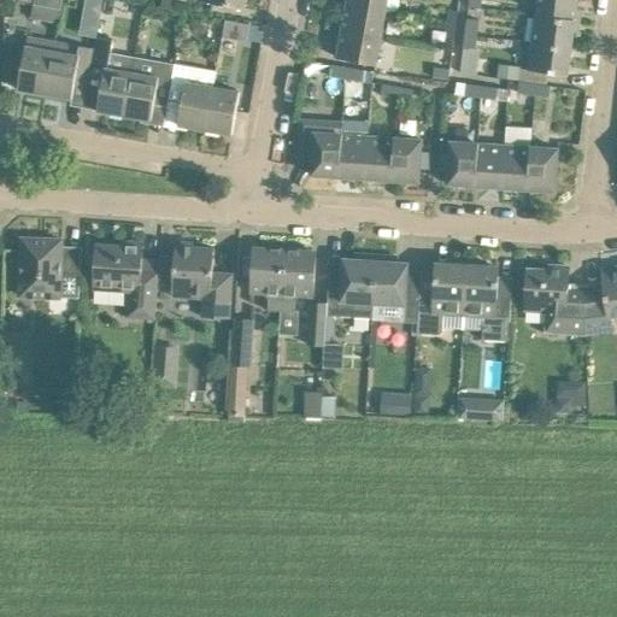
[(347,0),(347,5),(386,12),(387,0),(347,0)]
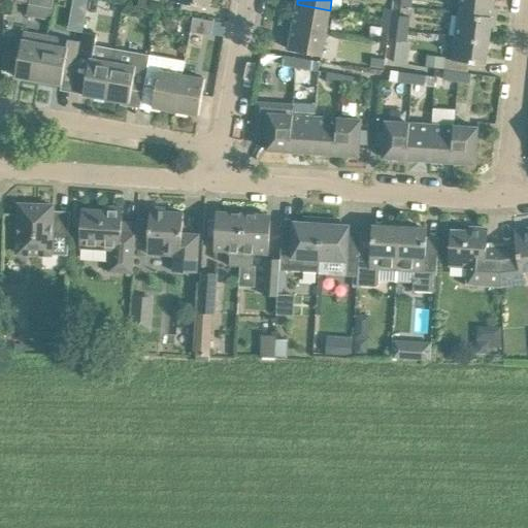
[(460,0),(458,13),(492,18),(494,0),(460,0)]
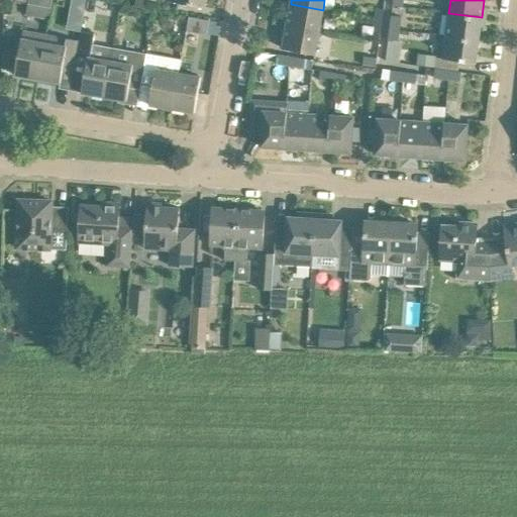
[(283,16),(282,25),(319,31),(323,10),(291,4),(289,17),(283,16)]
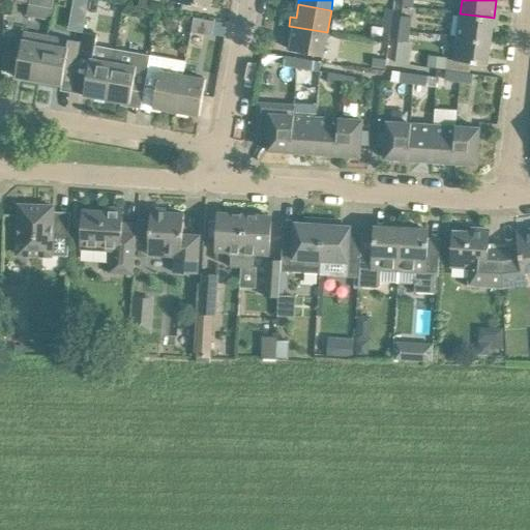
[(383,21),(392,22),(393,9),(385,8),(383,21)]
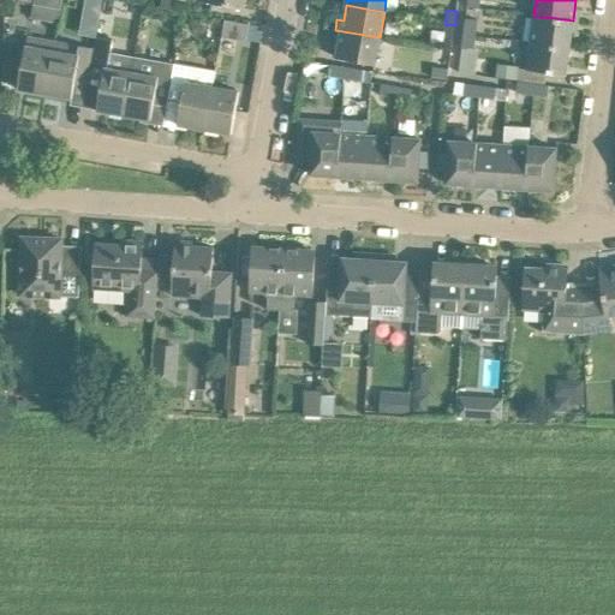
[(533,16),(530,42),(569,47),(573,21),(533,16)]
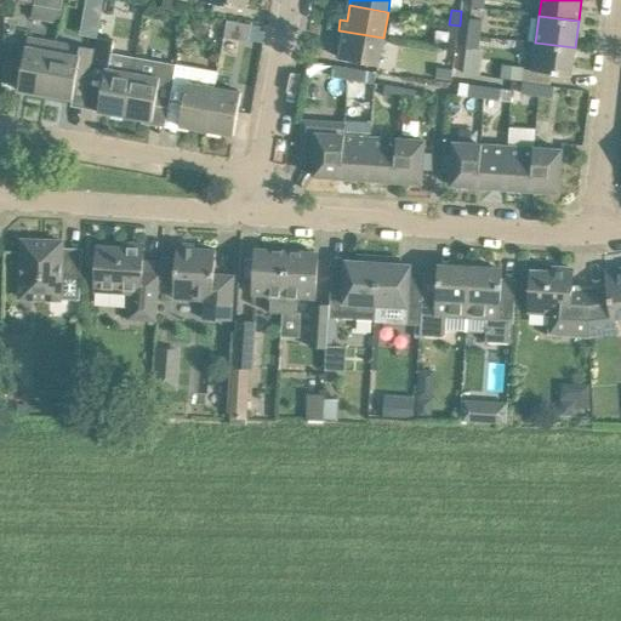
[(471,18),(468,33),(480,34),(483,20),(471,18)]
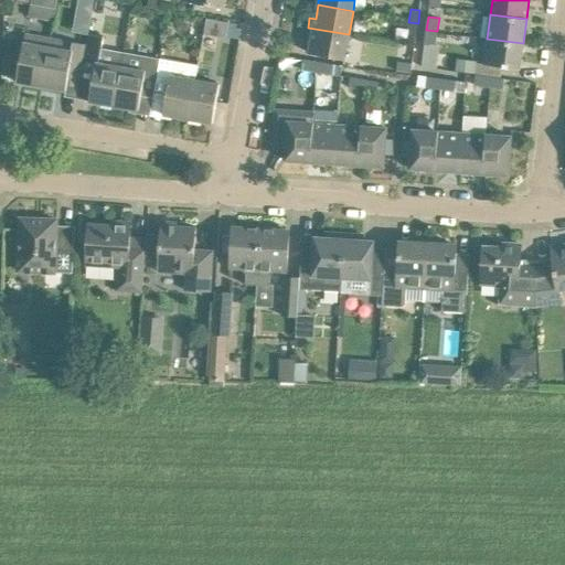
[(206,18),(203,33),(225,38),(228,22),(206,18)]
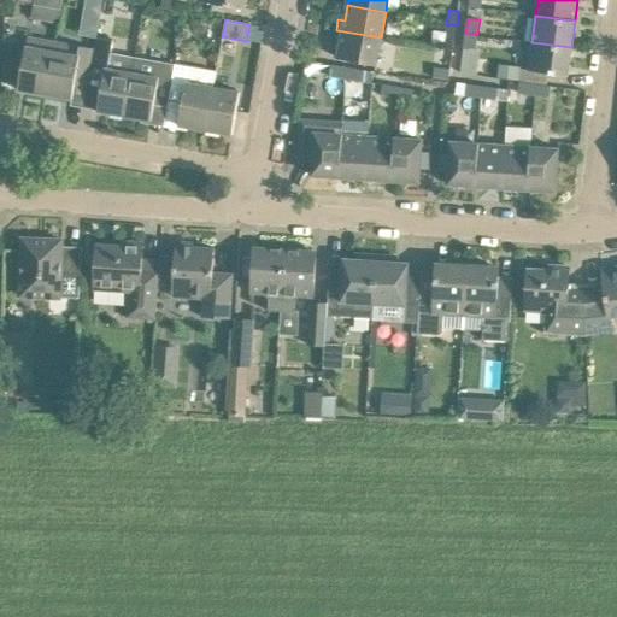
[(457,25),(446,24),(445,39),(454,40),(457,25)]
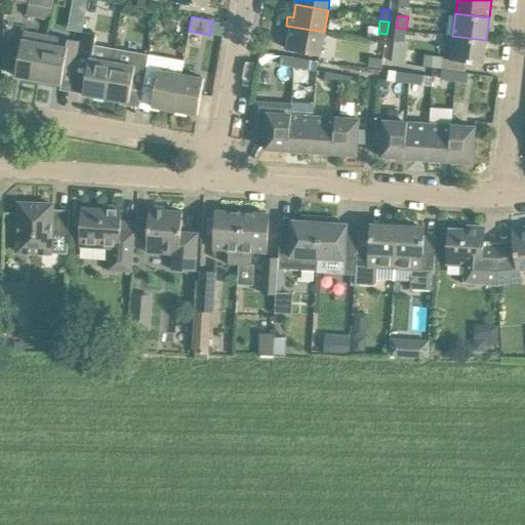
[(324,32),(286,26),(284,34),(290,35),(287,49),(320,54),(324,32)]
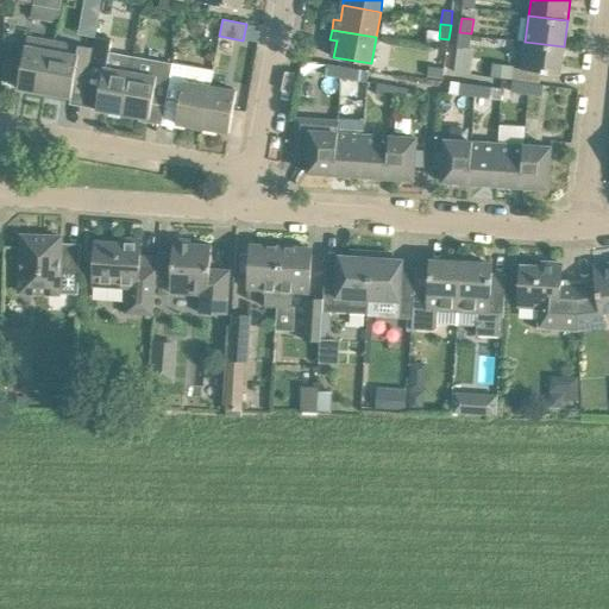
[(471,33),(459,32),(457,46),(469,49),(471,33)]
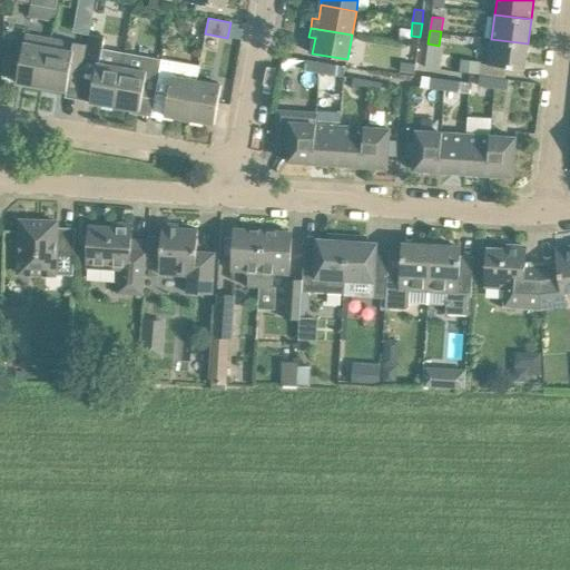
[(17,82),(42,87),(49,47),(51,38),(26,33),(17,82)]
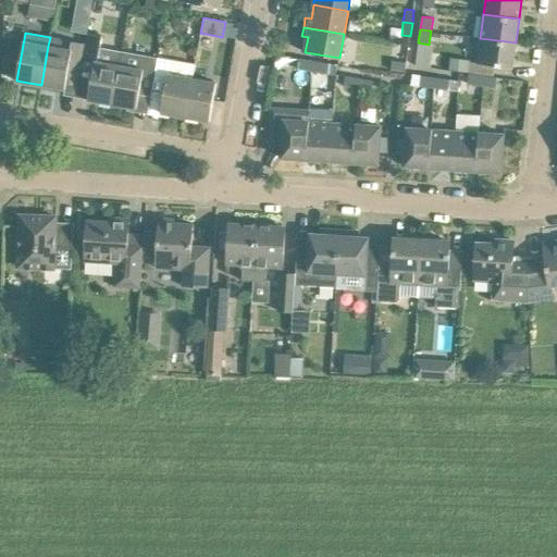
[(88,99),(112,103),(120,65),(122,51),(100,47),(102,36),(88,33),(86,44),(82,67),(94,70),(88,99)]
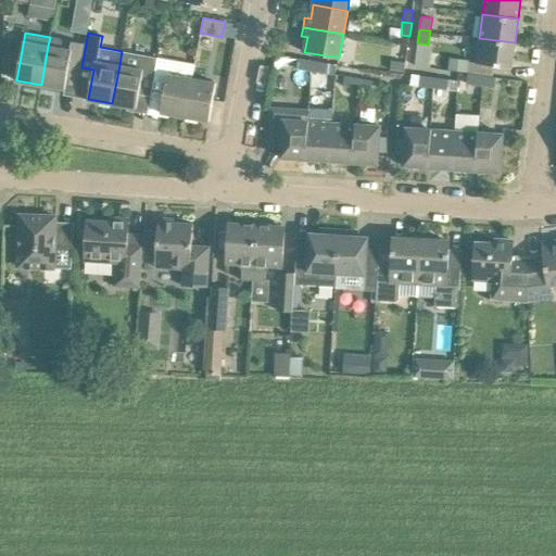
[(79,77),(81,67),(86,43),(50,37),(48,46),(41,85),(65,89),(67,75),(79,77)]
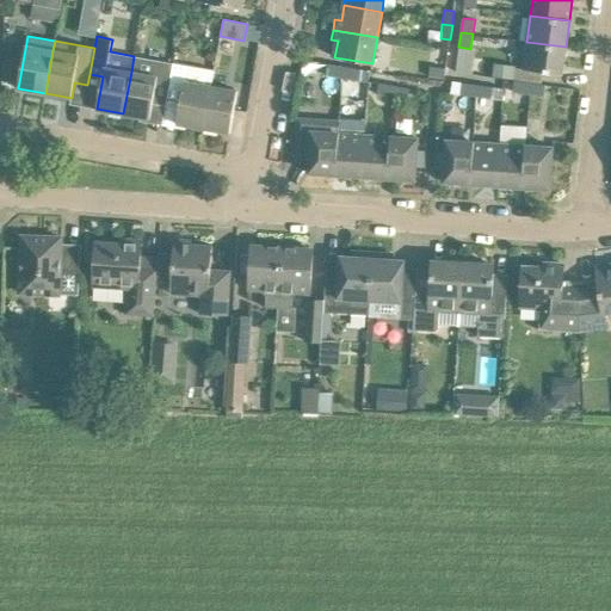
[(566,47),(526,42),(523,69),(562,74),(566,47)]
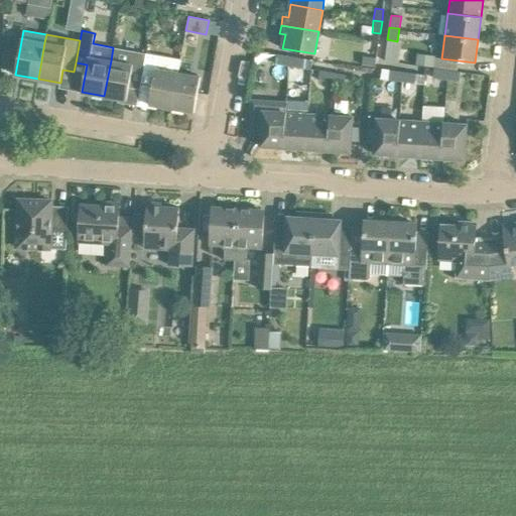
[(129,87),(140,89),(147,53),(113,47),(111,60),(104,96),(127,100),(129,87)]
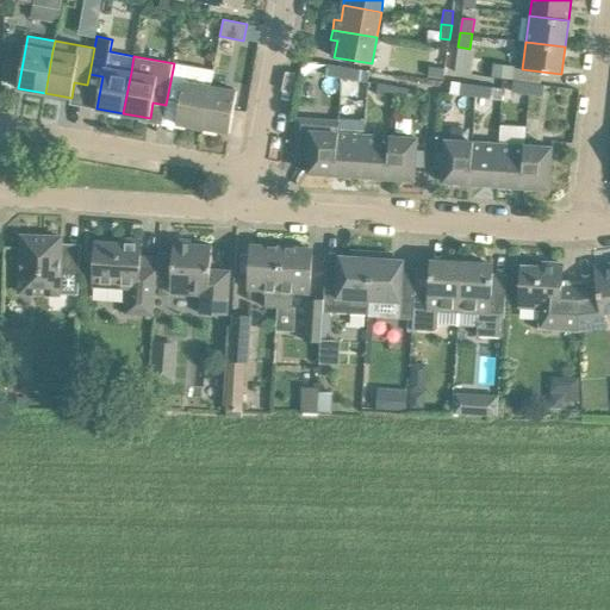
[(2,74),(17,76),(18,66),(5,63),(2,74)]
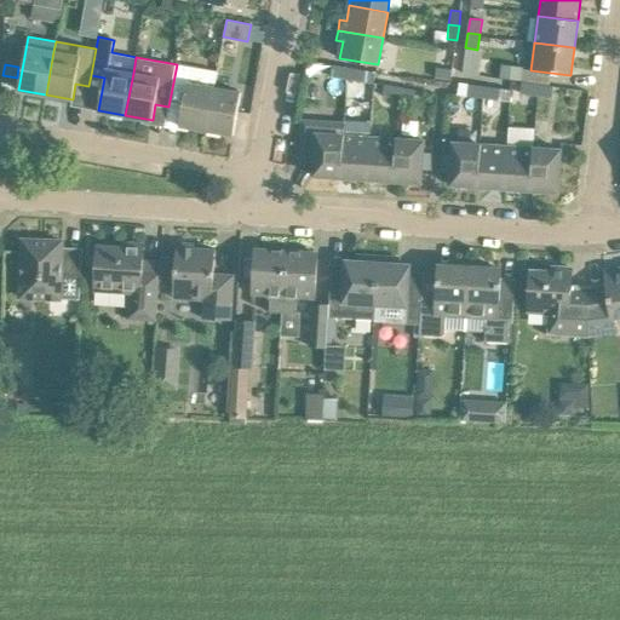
[(206,130),(214,87),(217,72),(177,64),(168,107),(182,109),(179,125),(206,130)]
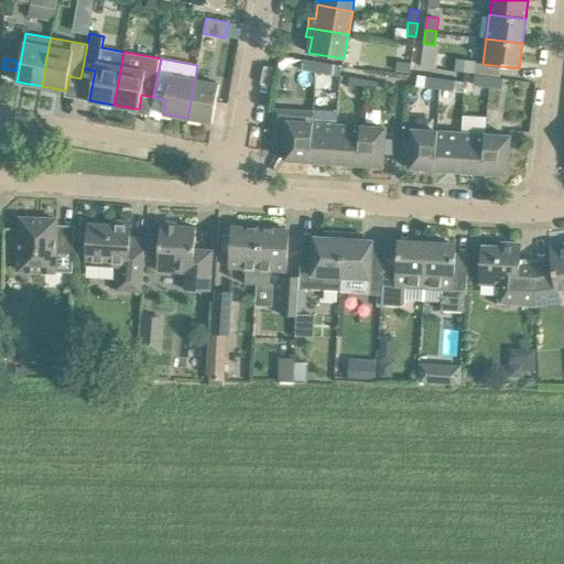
[(301,69),(313,71),(315,61),(303,58),(301,69)]
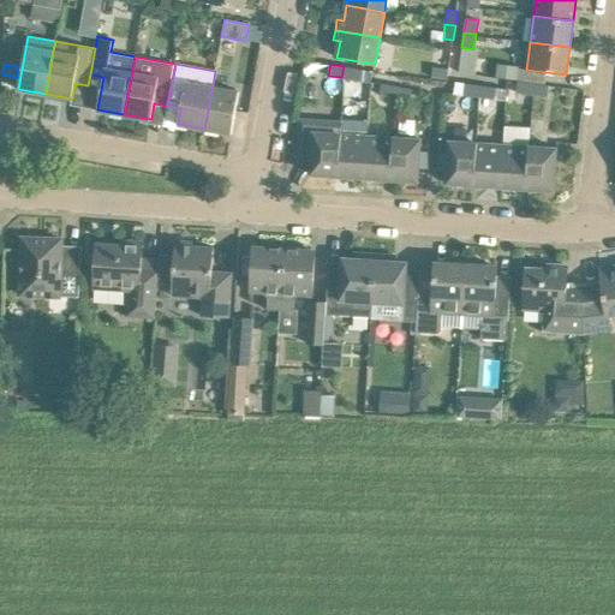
[(497,64),(496,76),(519,79),(520,67),(497,64)]
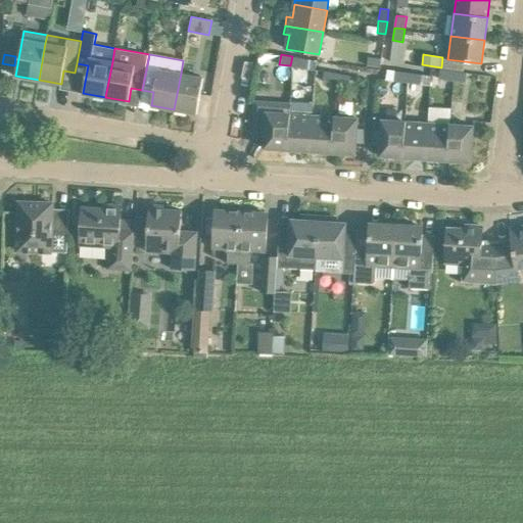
[(330,63),(341,65),(343,57),(331,55),(330,63)]
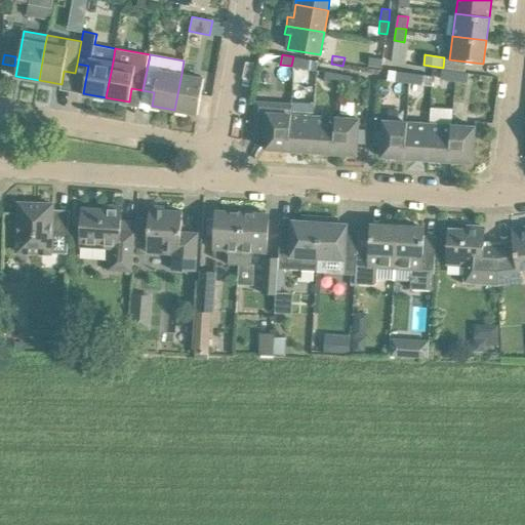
[(293,56),(291,66),(307,69),(309,59),(293,56)]
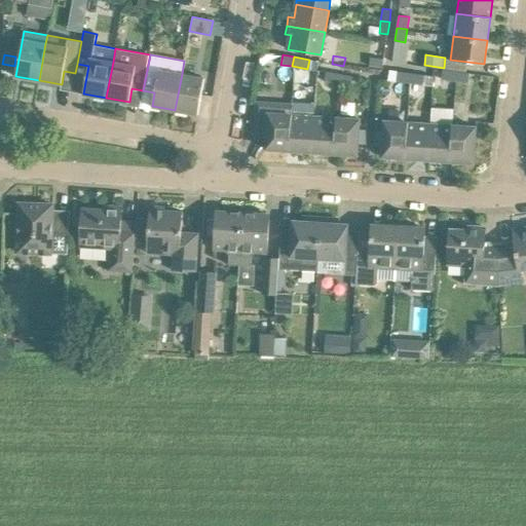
[(441,79),(454,81),(455,71),(443,69),(441,79)]
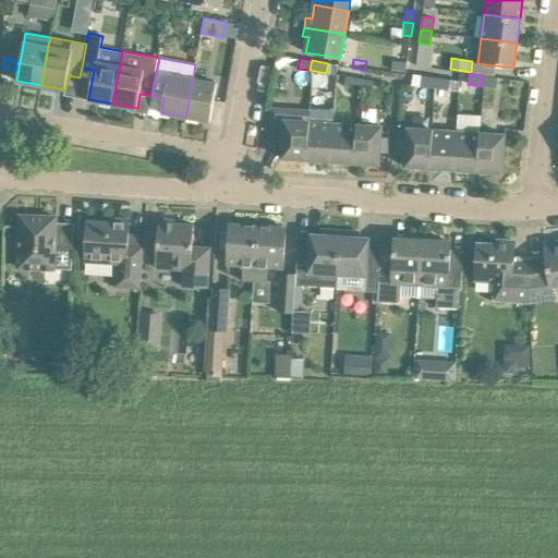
[(359,89),(361,77),(347,75),(344,86),(359,89)]
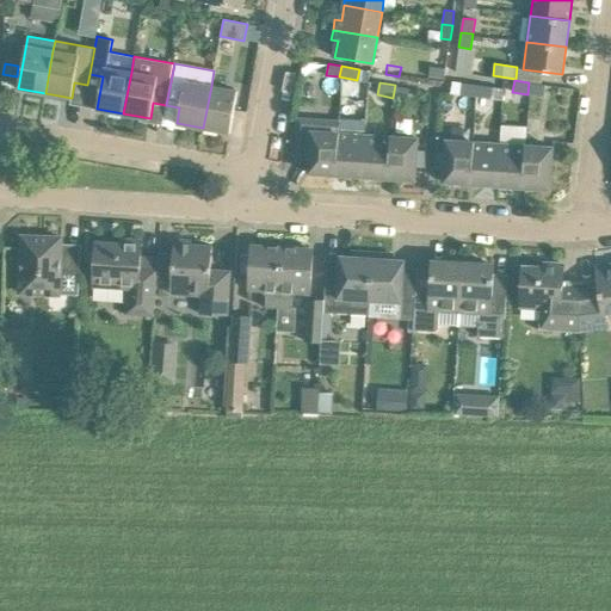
[(461,94),(480,97),(481,85),(462,82),(461,94)]
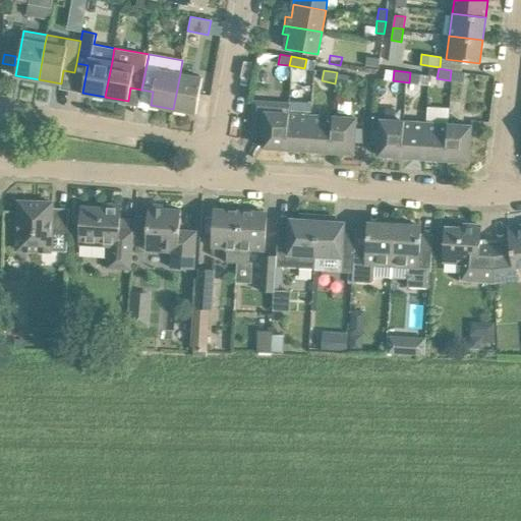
[(462,72),(451,70),(450,80),(464,82),(465,72),(462,72)]
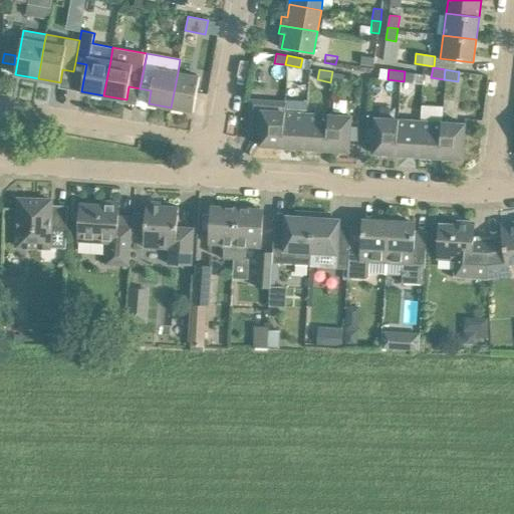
[(332,71),(330,82),(343,84),(345,74),(332,71)]
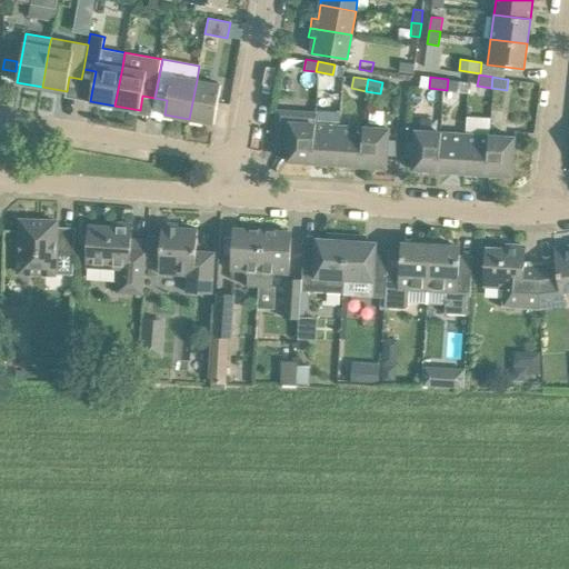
[(448,79),(447,90),(459,91),(460,80),(448,79)]
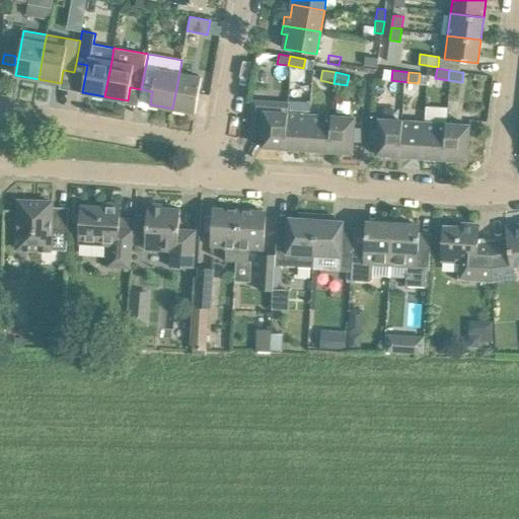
[(179,73),(172,108),(196,113),(202,77),(179,73)]
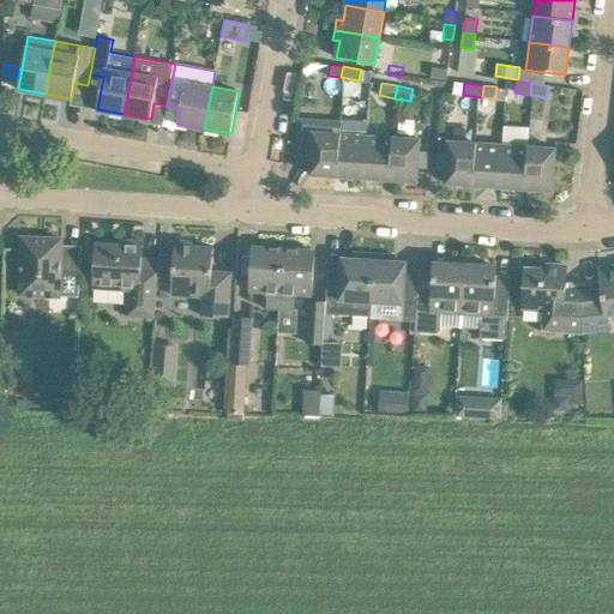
[(311,174),(338,175),(341,133),(339,133),(341,121),(301,119),(298,158),(312,160),(311,174)]
